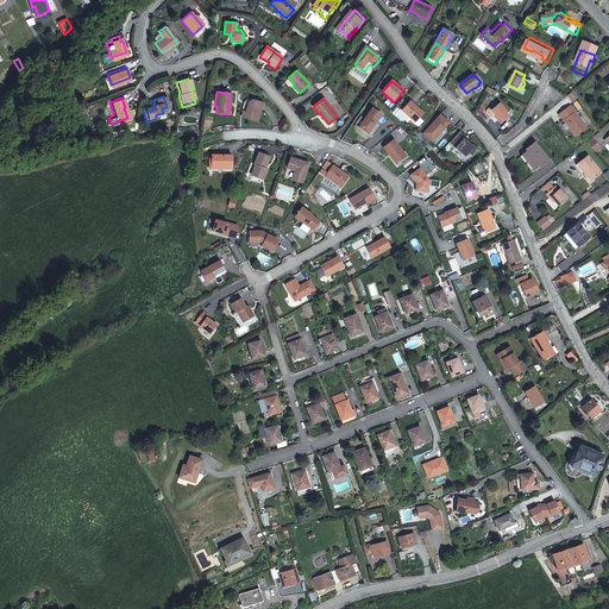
[(256,121),(261,105),(255,104),(256,101),(251,100),(246,102),(244,113),(240,112),(239,118),(256,121)]
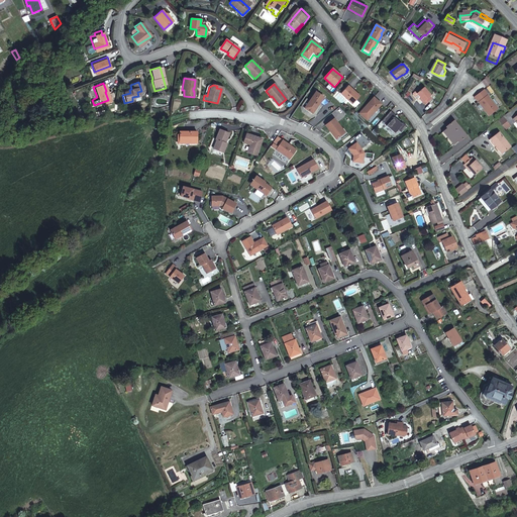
[(348,86),(340,94),(352,105),(359,97),(348,86)]
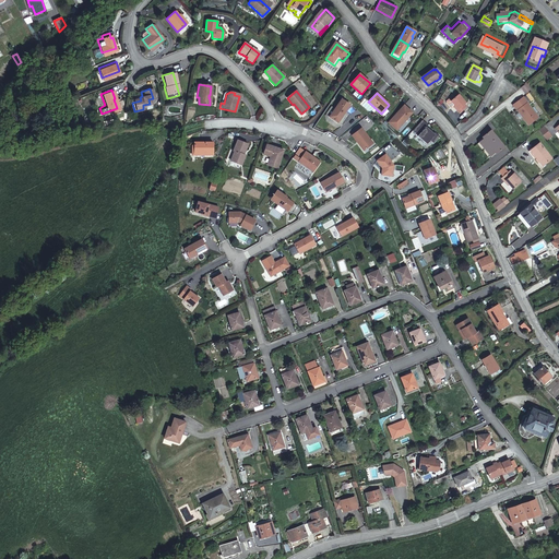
[(460,97),(452,103),(456,107),(459,110),(458,111),(460,115),(467,109),(465,106),(466,105),(460,97)]
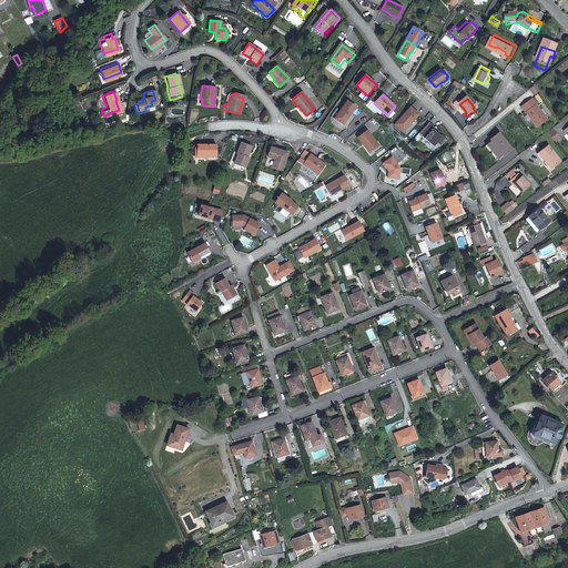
[(344,125),(356,108),(347,101),(335,120),(344,125)]
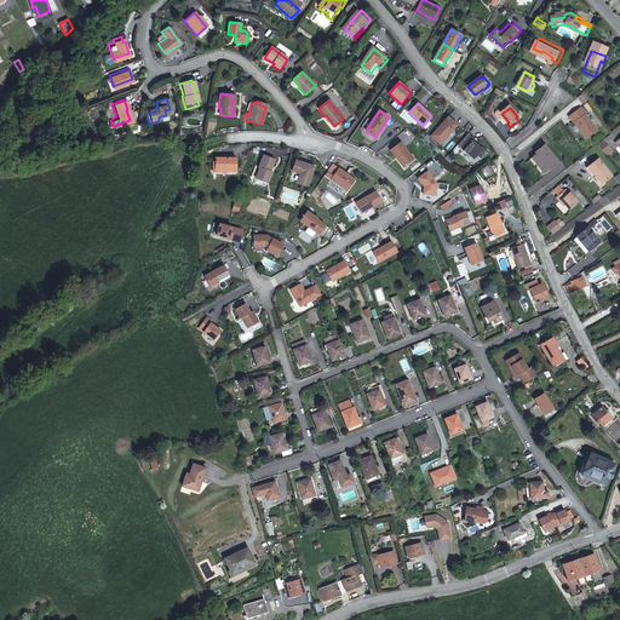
[(577,127),(590,143),(600,135),(586,119),(587,119),(581,112),(570,121),(577,127)]
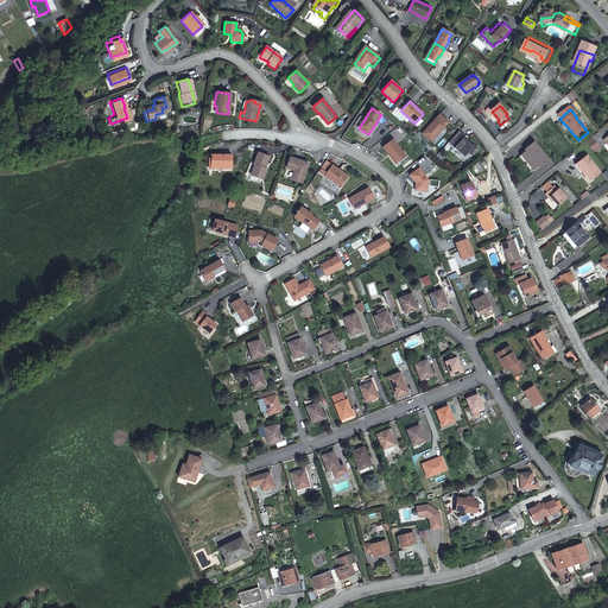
[(320,113),(318,114),(327,125),(328,124),(320,113)]
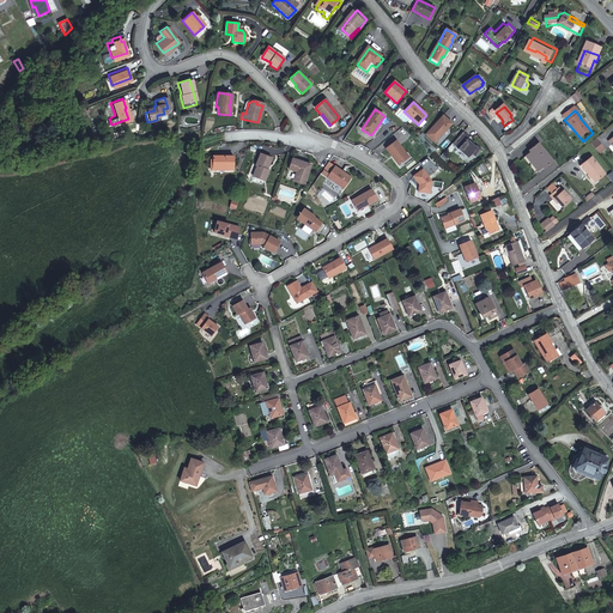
[(443,116),(426,135),(435,143),(442,134),(451,123),(443,116)]
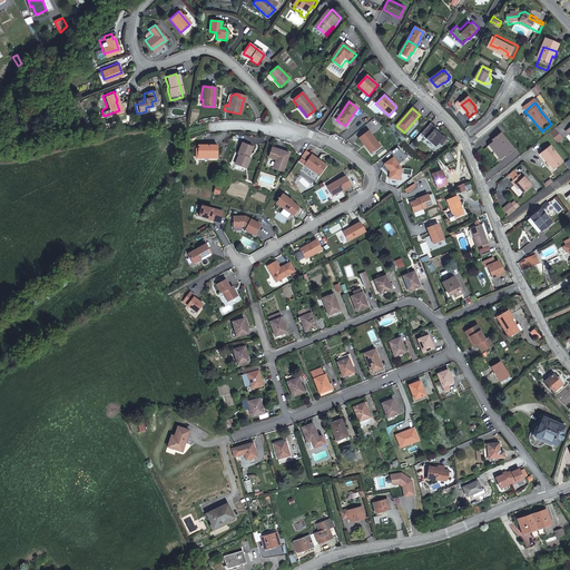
[(431,123),(421,134),(426,138),(425,139),(435,147),(439,144),(442,146),(449,139),(444,135),(441,138),(438,136),(440,134),(438,131),(435,134),(433,131),(436,127),(431,123)]
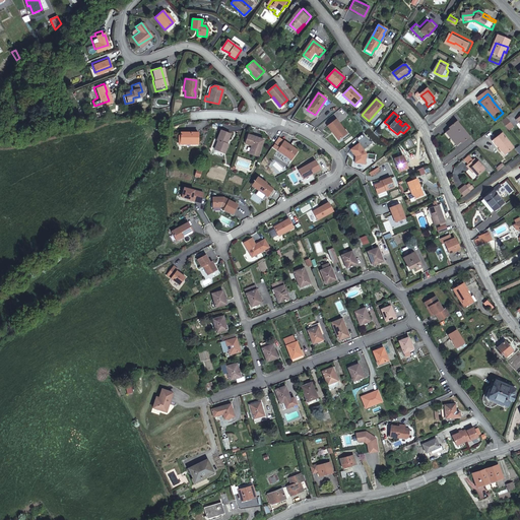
[(336,120),(327,126),(331,132),(333,131),(335,133),(333,134),(340,143),(349,135),(345,130),(344,130),(336,120)]
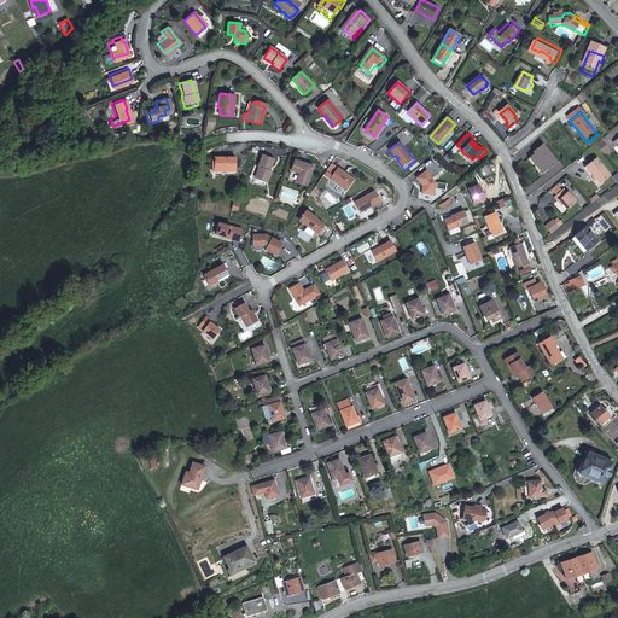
[(549,168),(558,161),(542,143),(534,150),(535,152),(528,158),(540,173),(548,167),(549,168)]
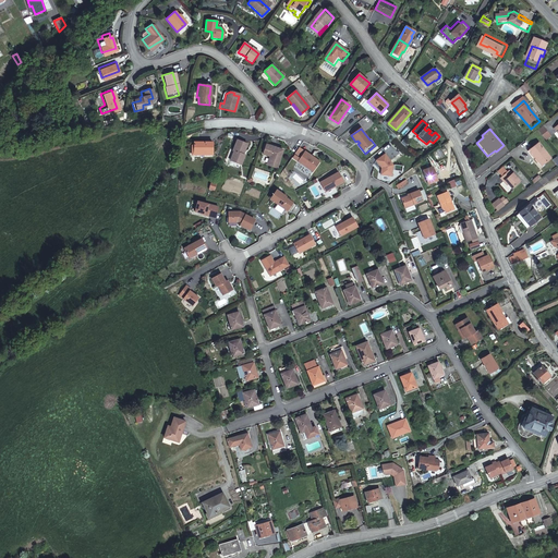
[(545,129),(540,133),(548,144),(553,140),(545,129)]
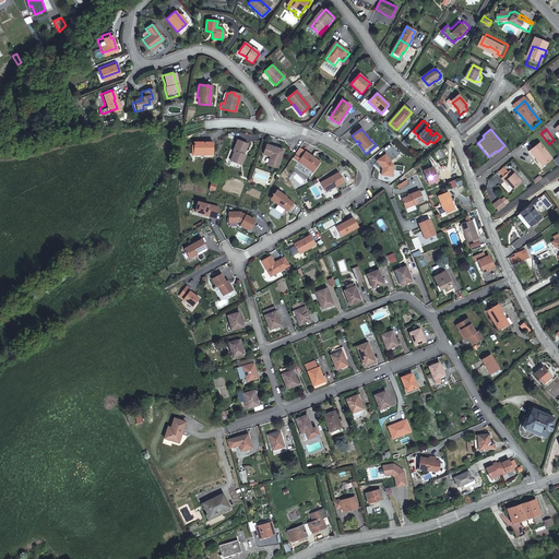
[(229,159),(236,163),(237,161),(240,163),(244,157),(241,156),(242,154),(247,143),(237,139),(233,150),(234,150),(229,159)]
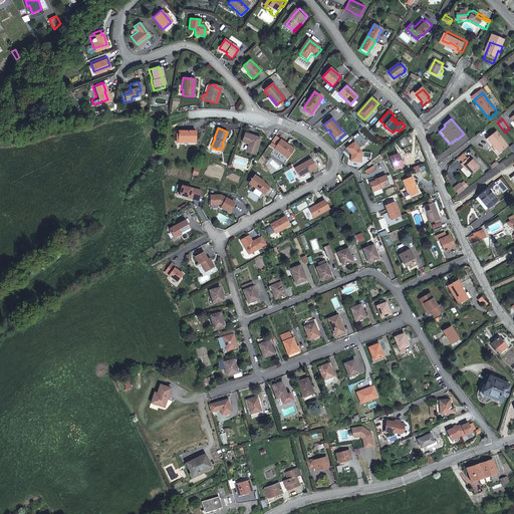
[(175,131),(175,133),(175,140),(188,140),(187,142),(193,142),(192,131),(175,131)]
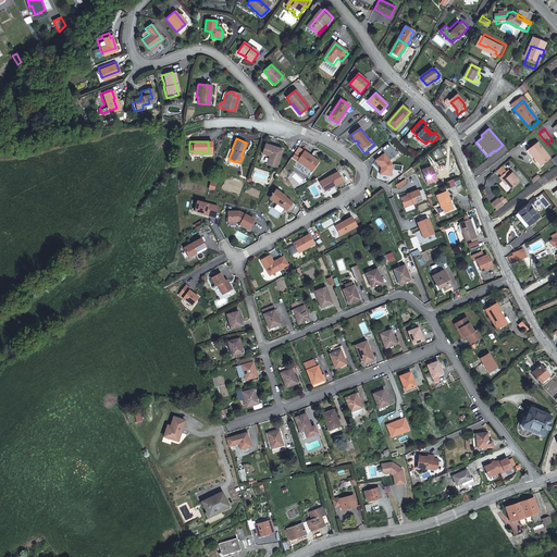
[(189,151),(189,144),(187,145),(187,153),(202,153),(203,151),(189,151)]
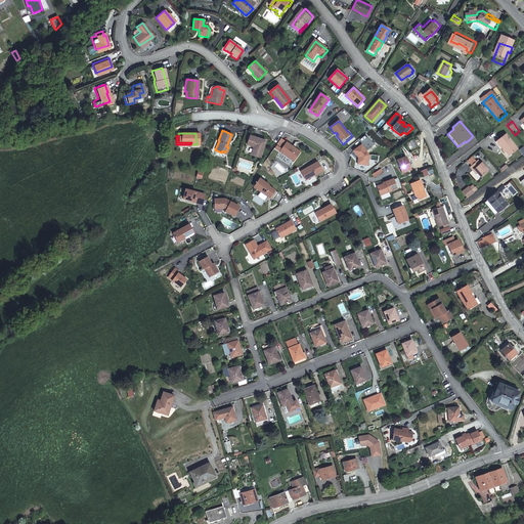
[(253,154),(260,156),(265,140),(261,138),(261,140),(259,139),(259,138),(250,135),(247,143),(255,146),(253,154)]
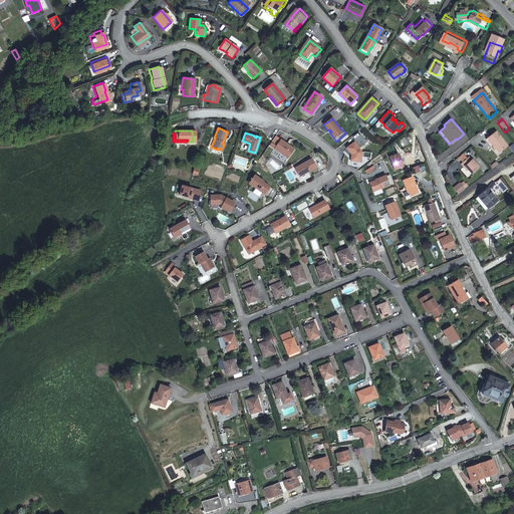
[(498,134),(491,140),(496,147),(494,149),(496,153),(498,152),(500,155),(509,148),(498,134)]
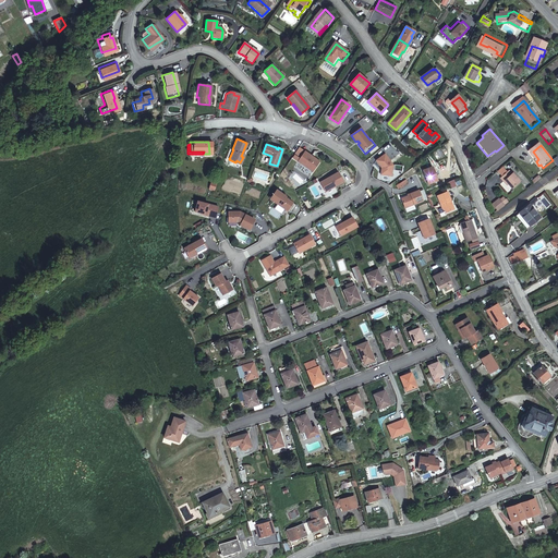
[(300,158),(304,152),(299,147),(294,155),(300,158)]
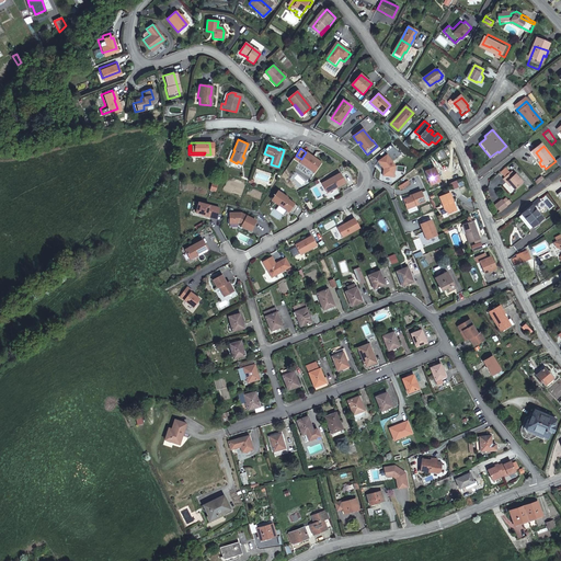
[(301,159),(299,162),(315,173),(320,164),(312,158),(313,157),(306,152),(301,159)]
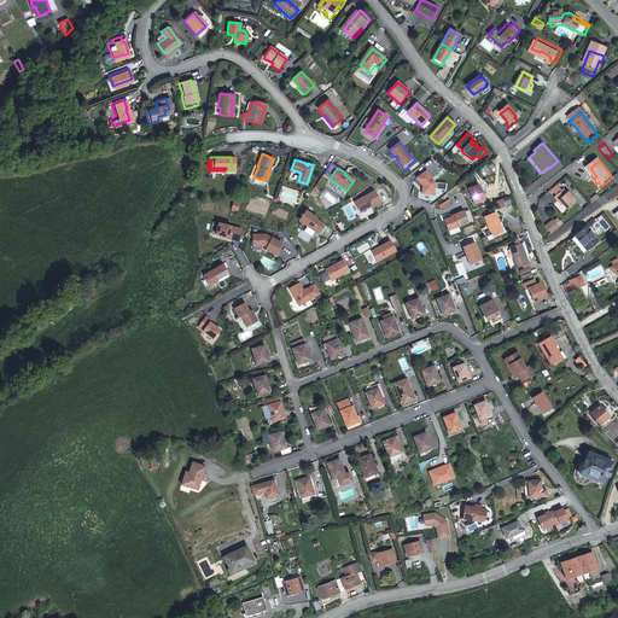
[(596,176),(590,168),(587,170),(594,179),(596,176)]
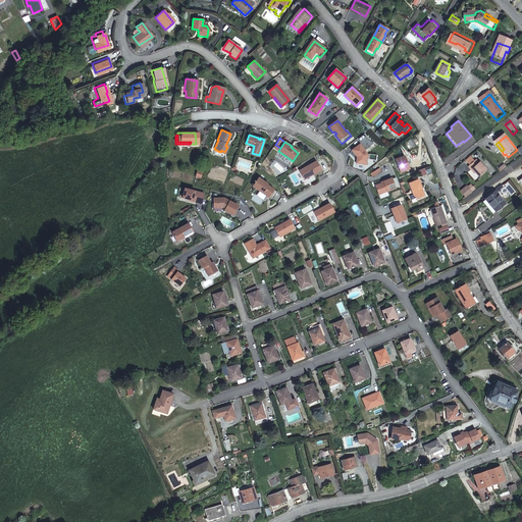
[(367,155),(360,144),(352,151),(357,158),(358,159),(356,160),(356,164),(366,165),(367,155)]
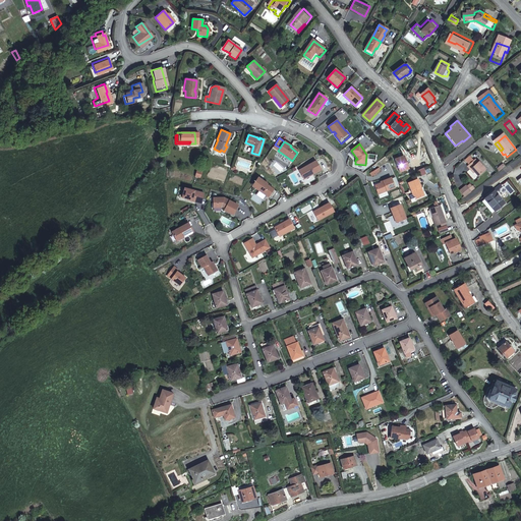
[(404,157),(395,160),(400,172),(409,169),(404,157)]
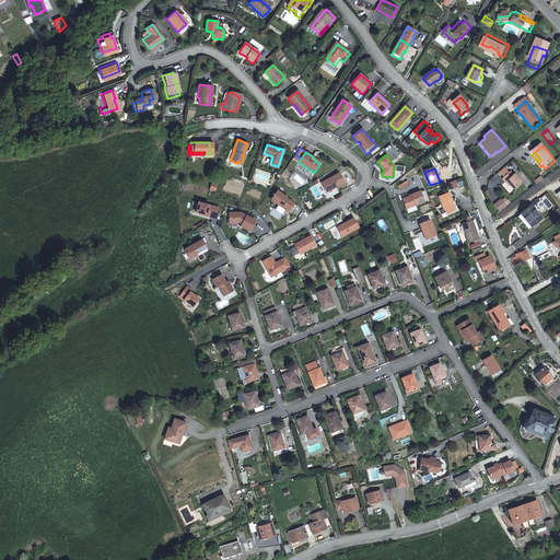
[(502,173),(506,178),(511,174),(506,170),(502,173)]
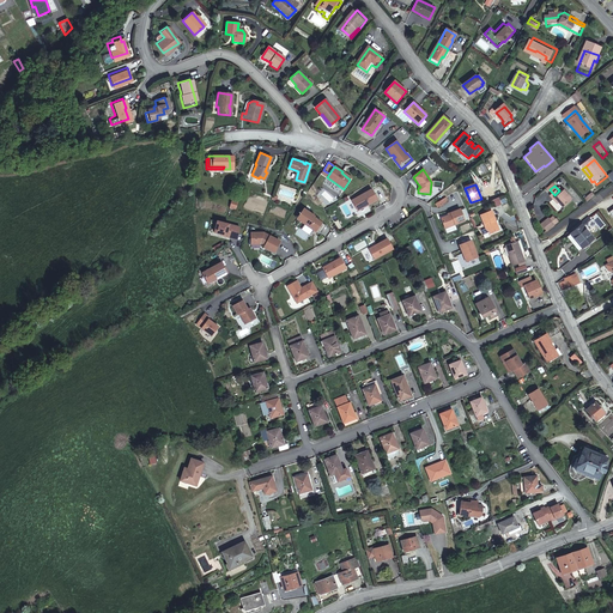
[(556,200),(563,210),(572,201),(565,192),(564,193),(562,189),(559,190),(554,195),(552,196),(554,201),(556,200)]
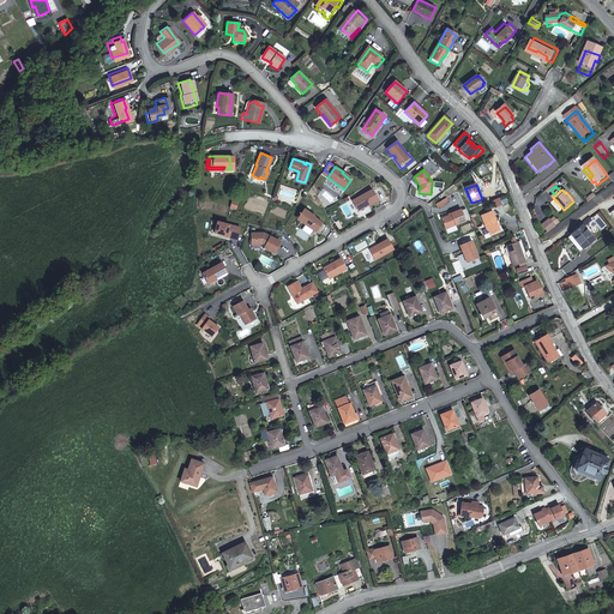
[(372,191),(351,202),(357,212),(378,200),(372,191)]
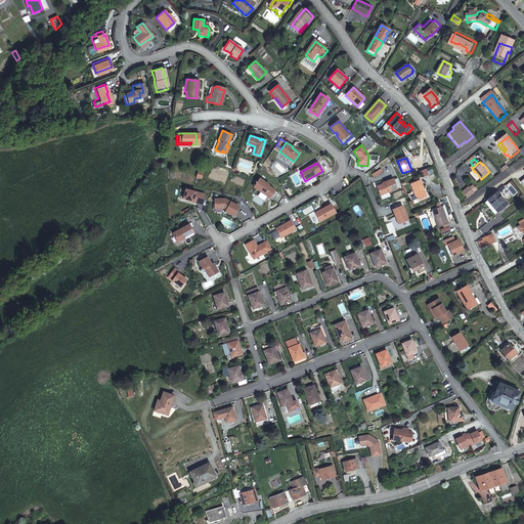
[(268,185),(259,178),(253,187),(269,199),(274,190),(268,186),(268,185)]
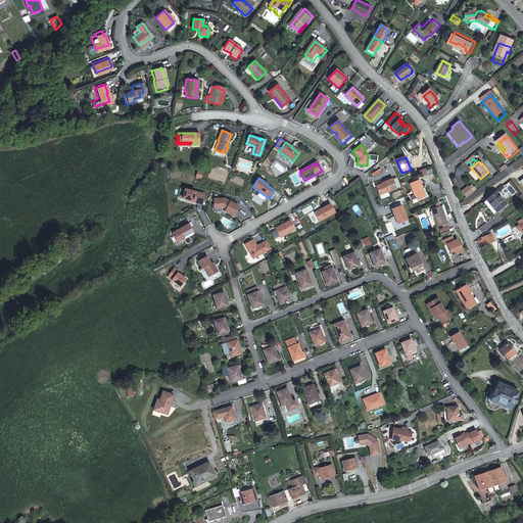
[(376,187),(380,195),(396,188),(392,179),(384,182),(384,183),(376,187)]
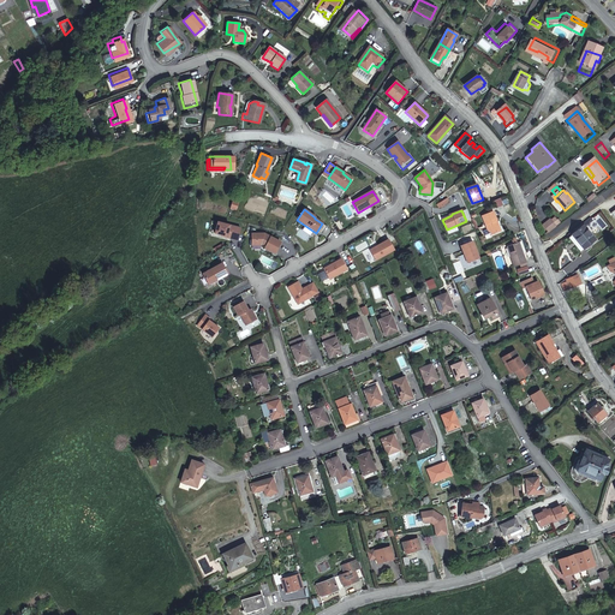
[(490,236),(500,231),(495,220),(496,220),(493,210),(482,215),(488,230),(483,232),(487,238),(490,237),(490,236)]
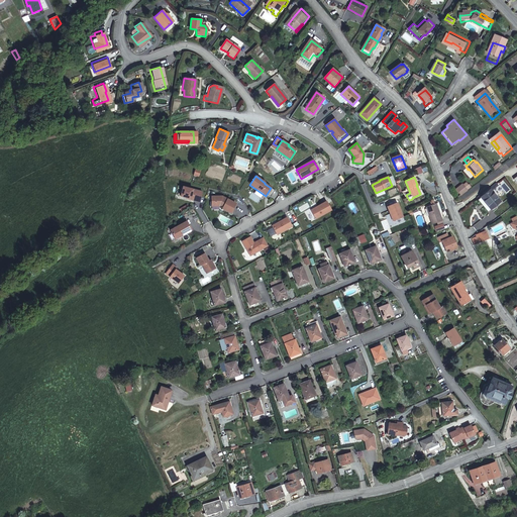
[(456,190),(460,196),(467,192),(462,186),(456,190)]
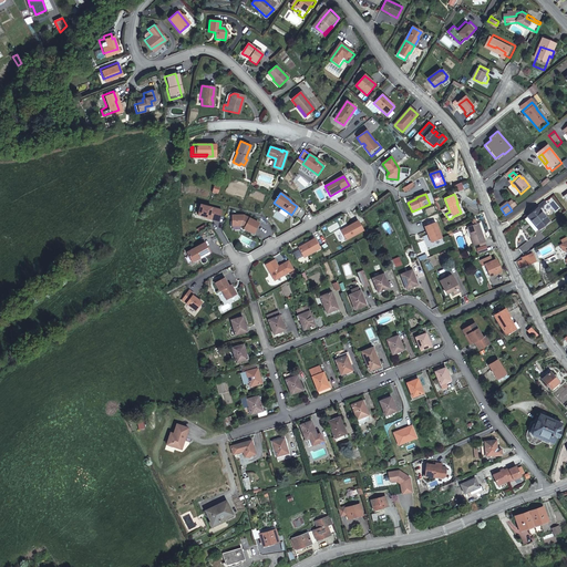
[(210,219),(217,222),(220,209),(198,205),(196,215),(210,218),(210,219)]
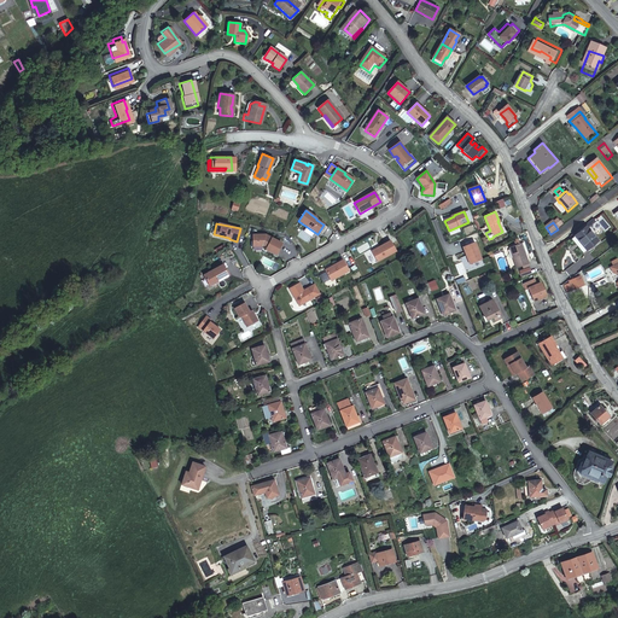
[(324,225),(318,234),(322,237),(328,228),(324,225)]
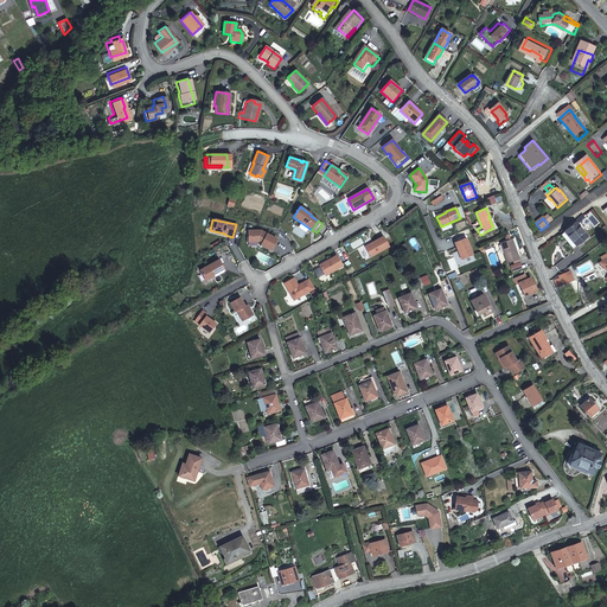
[(587,237),(576,223),(561,236),(573,249),(587,237)]
